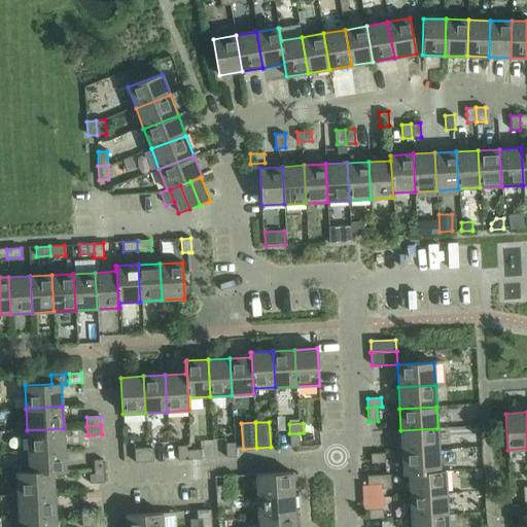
[(64,428),(27,430),(28,452),(65,450),(64,428)]
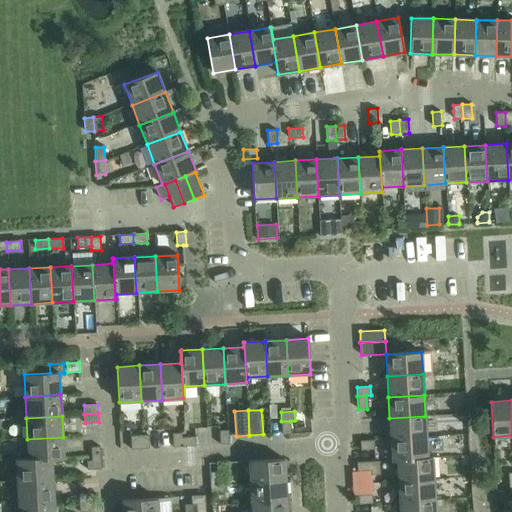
[(425,416),(389,418),(391,439),(426,437),(425,416)]
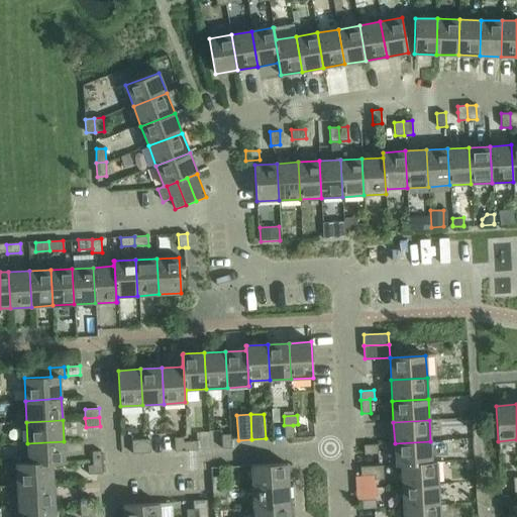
[(293,425),(284,425),(285,439),(294,438),(293,425)]
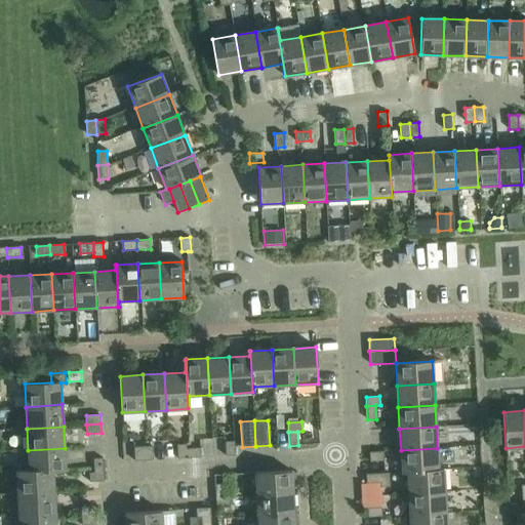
[(235,455),(234,441),(225,442),(226,456),(235,455)]
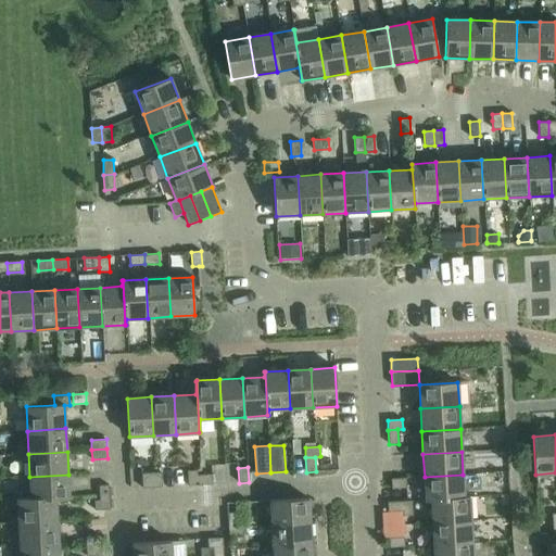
[(198,485),(198,476),(197,470),(187,471),(188,485),(198,485)]
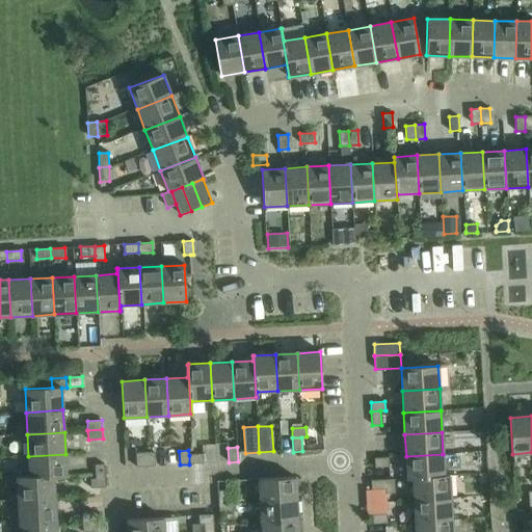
[(154,452),(144,453),(145,467),(155,467),(154,452)]
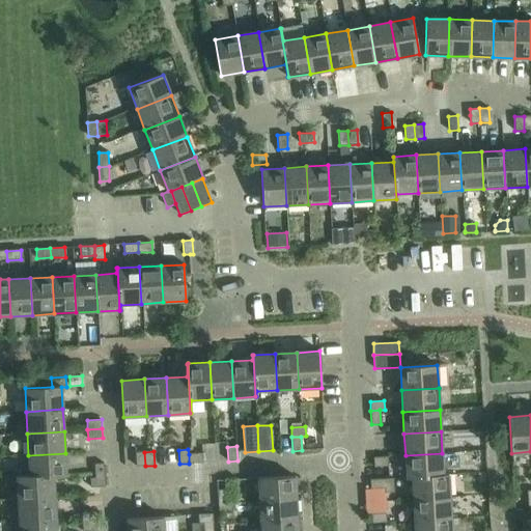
[(145,466),(144,452),(135,452),(136,467),(145,466)]
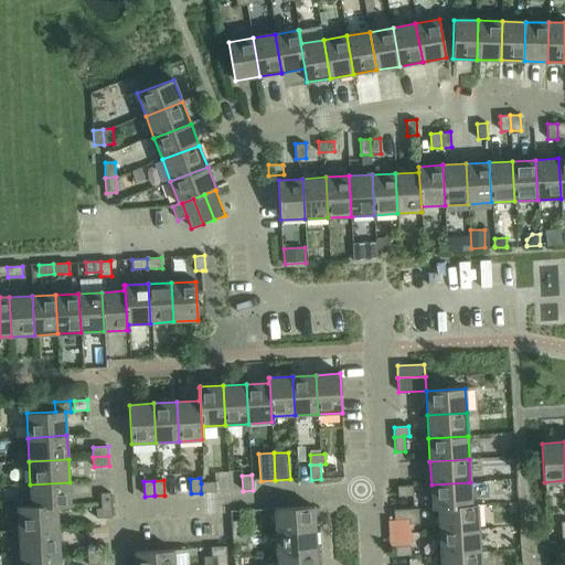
[(18,508),(18,509),(71,505),(70,482),(30,484),(31,507),(18,508)]
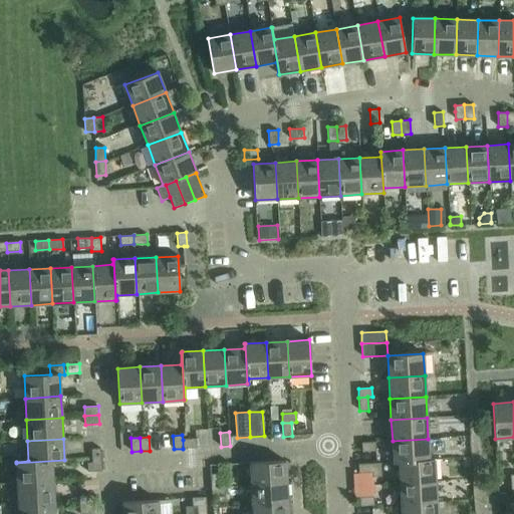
[(194,439),(183,440),(183,449),(194,448),(194,439)]
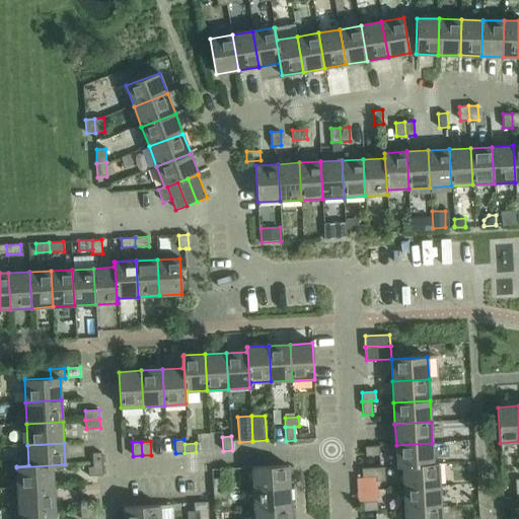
[(432,443),(396,445),(397,466),(438,464),(438,463),(433,463),(432,443)]
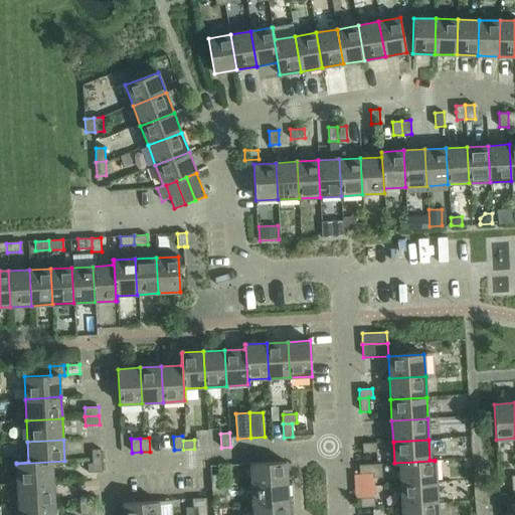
[(376,453),(376,443),(362,444),(362,453),(376,453)]
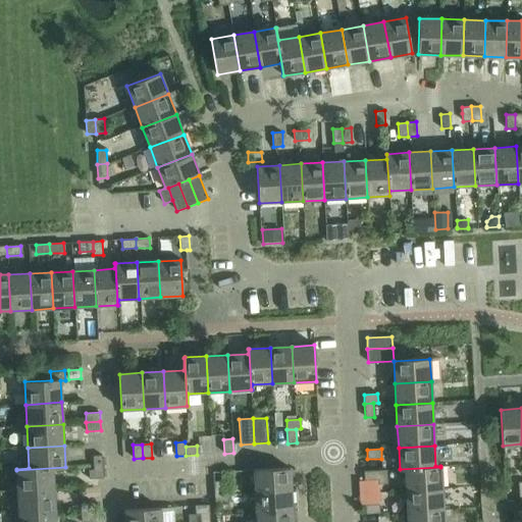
[(93,456),(94,470),(103,469),(102,456),(93,456)]
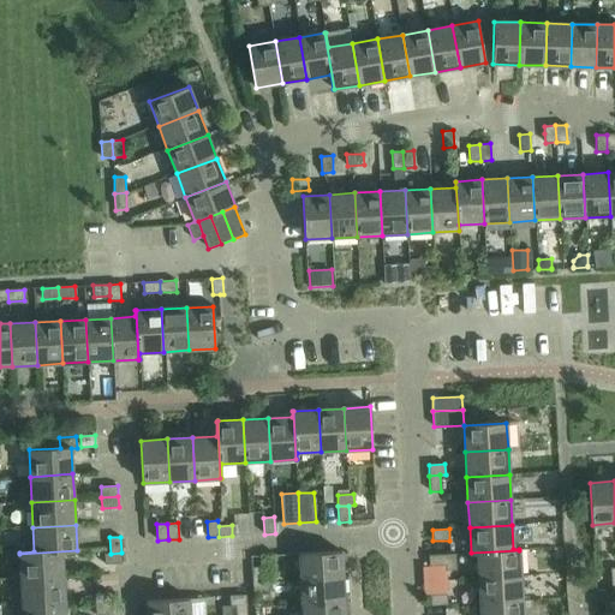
[(77,550),(19,554),(21,579),(64,577),(61,551),(77,551),(77,550)]
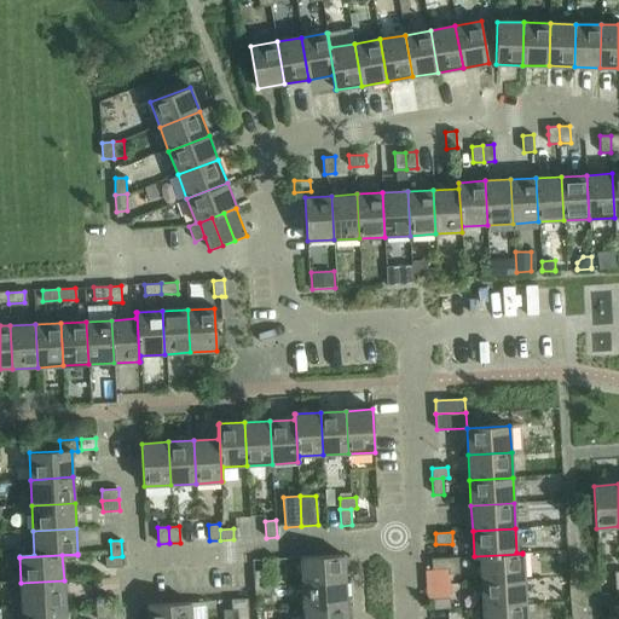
[(522,554),(474,556),(474,557),(480,557),(481,582),(524,579),(522,554)]
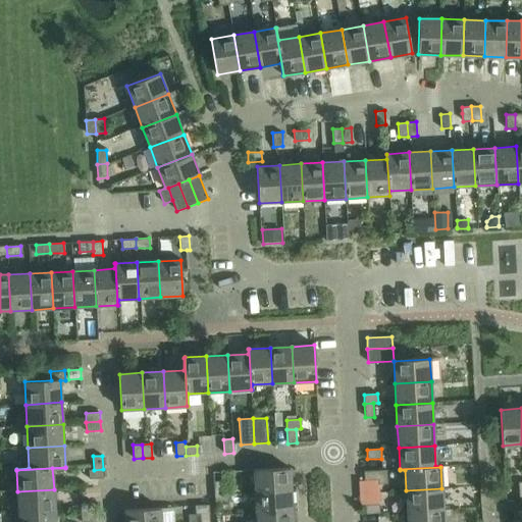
[(254,470),(255,492),(291,490),(290,468),(254,470)]
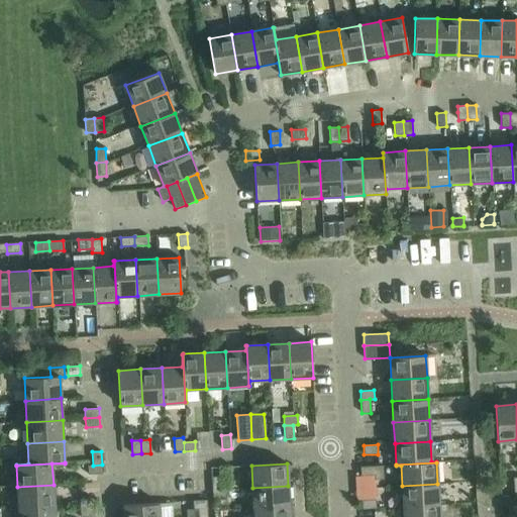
[(102,464),(93,466),(88,466),(88,475),(102,474),(102,464)]
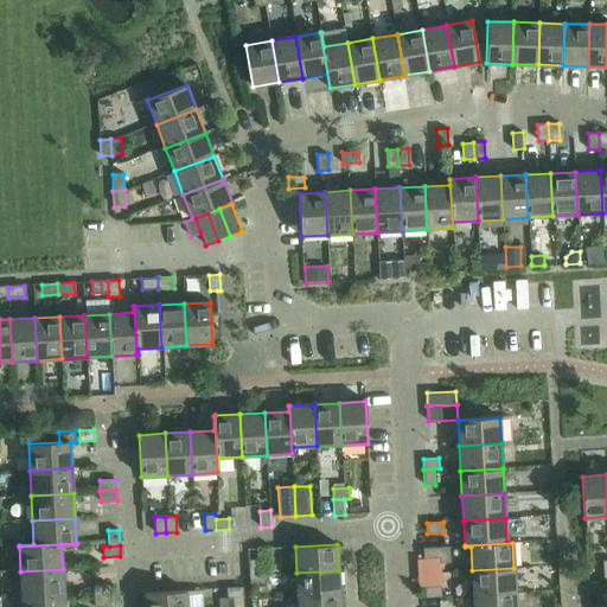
[(439,558),(439,548),(422,548),(423,560),(439,558)]
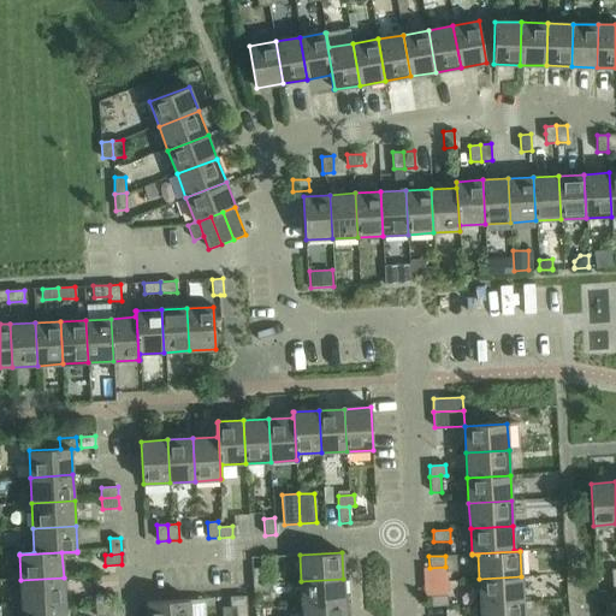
[(445,556),(445,567),(445,573),(457,572),(456,556),(445,556)]
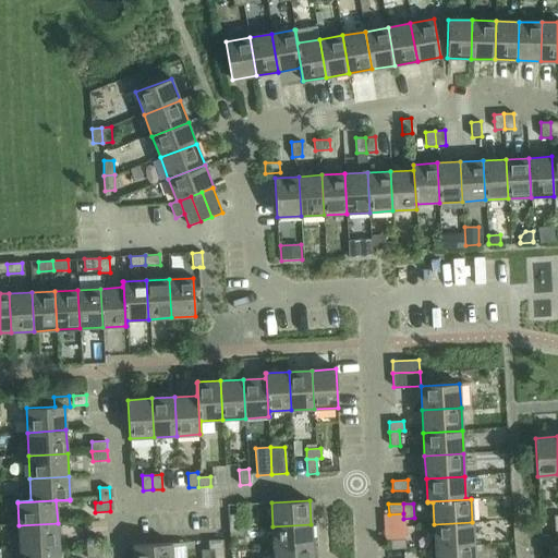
[(228,516),(229,530),(239,530),(239,514),(228,516)]
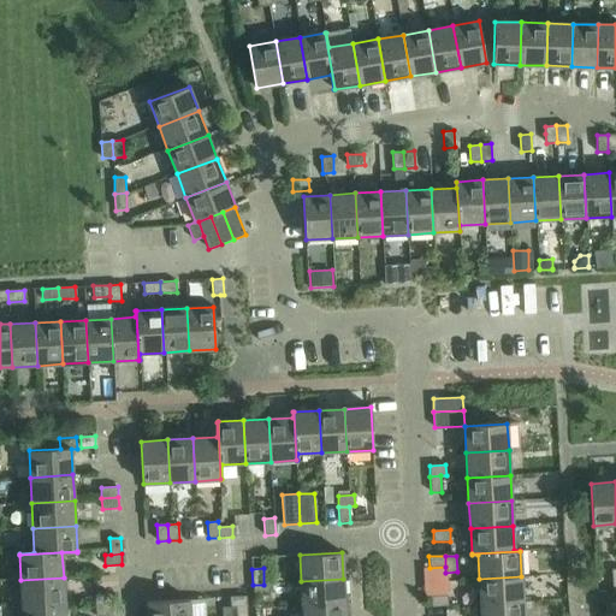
[(521,576),(479,579),(480,604),(523,602),(521,576)]
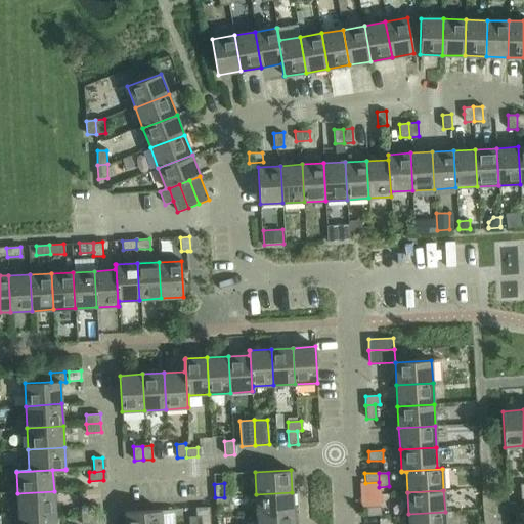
[(54,491),(17,493),(18,515),(55,513),(54,491)]
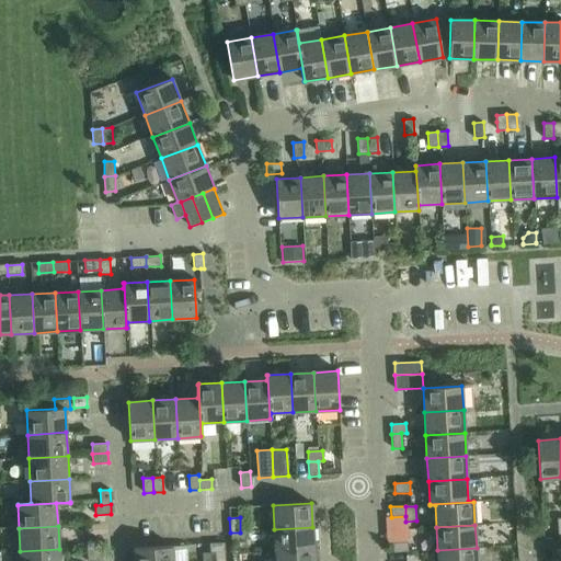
[(312,527),(274,529),(275,553),(315,551),(312,527)]
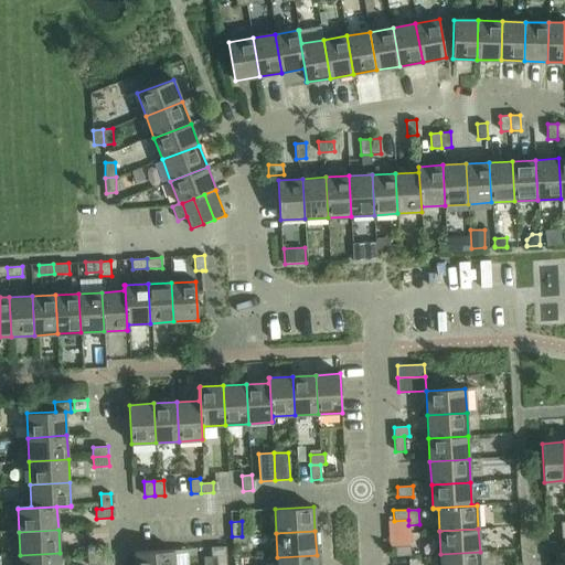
[(242,536),(232,536),(233,546),(248,545),(247,536),(242,536)]
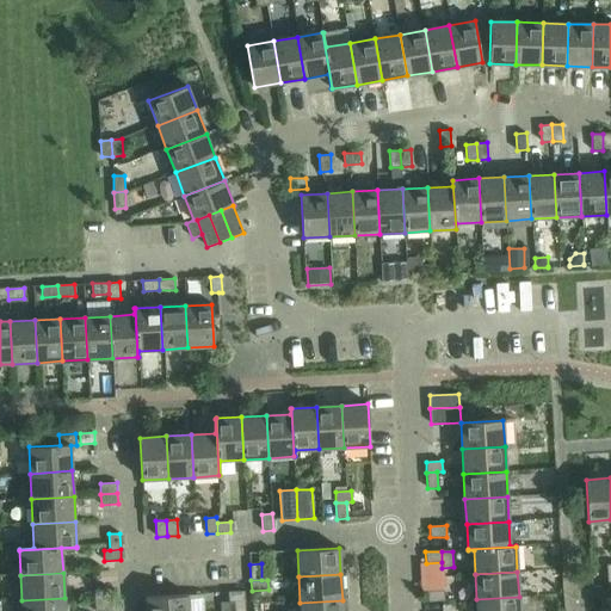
[(94,590),(94,600),(111,600),(110,590),(94,590)]
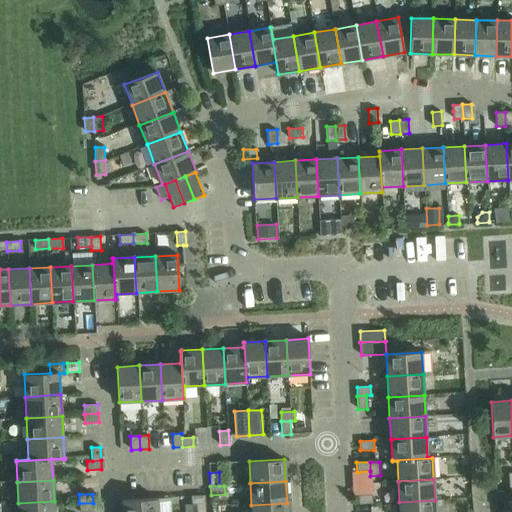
[(191,505),(196,505),(205,505),(205,495),(191,496),(191,505)]
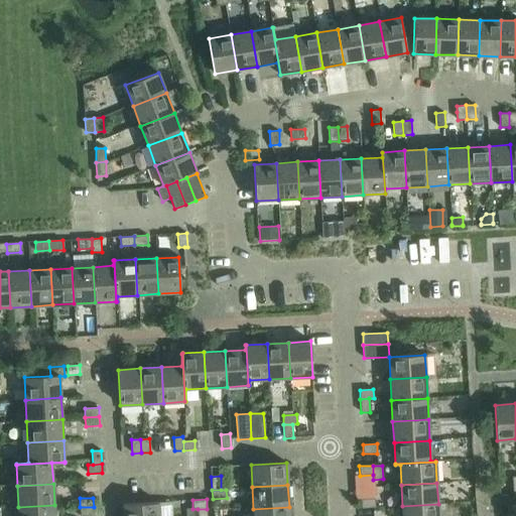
[(362,509),(376,508),(375,499),(361,499),(362,509)]
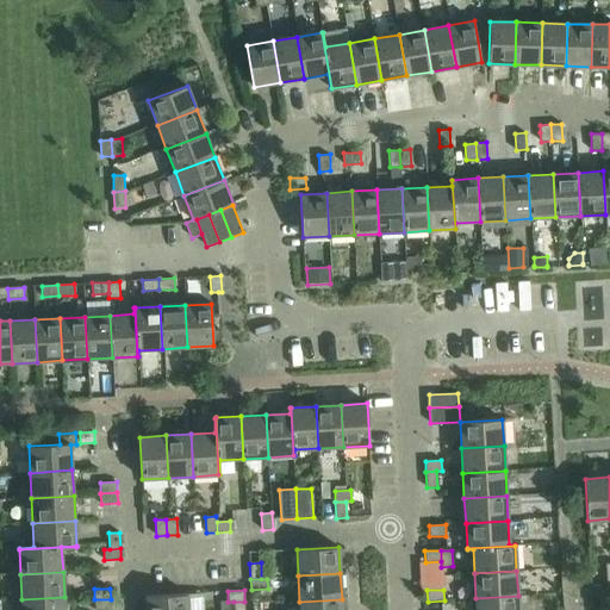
[(145,597),(145,609),(188,609),(187,595),(145,597)]
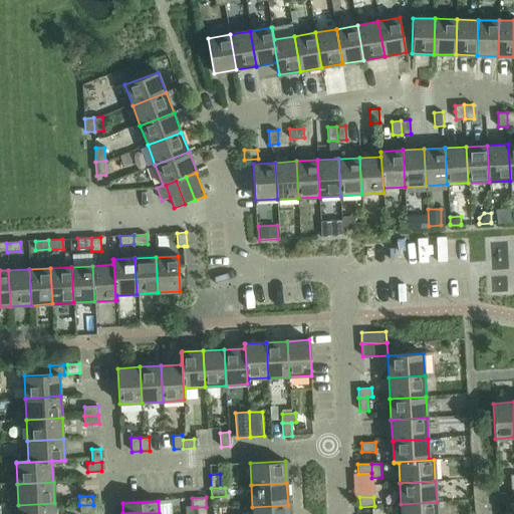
[(437,513),(437,502),(401,504),(401,513),(437,513)]
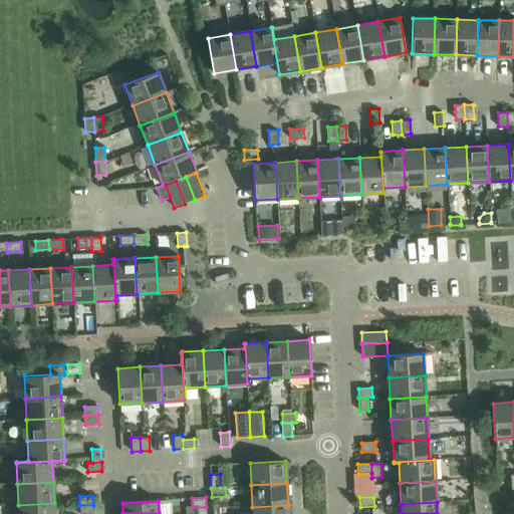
[(54,513),(54,503),(18,505),(18,513),(54,513)]
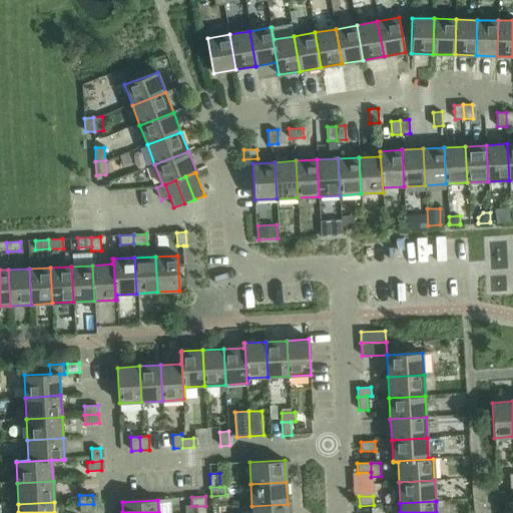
[(93,504),(79,504),(79,512),(86,512),(94,512),(93,504)]
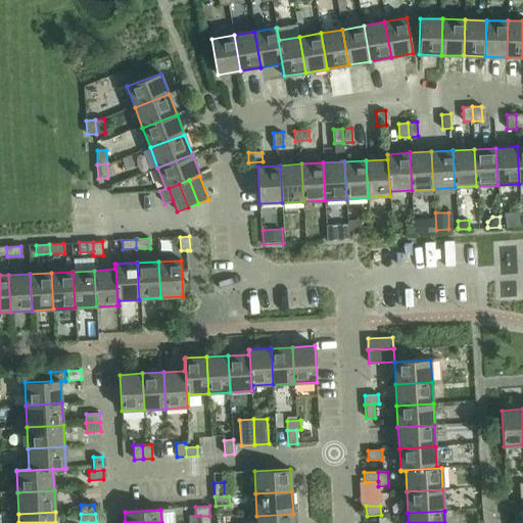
[(293,522),(293,514),(256,516),(256,522),(293,522)]
